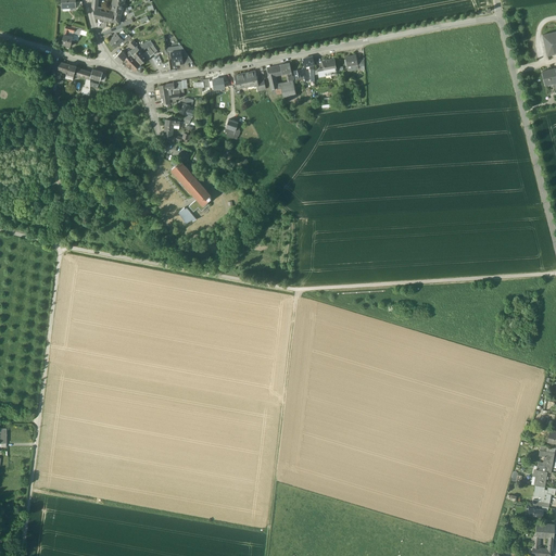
[(113,0),(99,0),(99,8),(102,8),(101,11),(109,13),(110,10),(105,9),(105,8),(112,8),(113,0)]
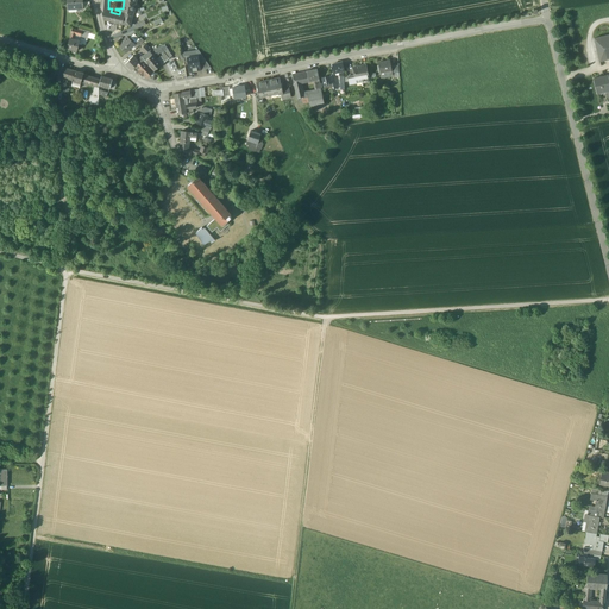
[(124,0),(123,8),(123,11),(125,12),(133,13),(136,0),(124,0)]
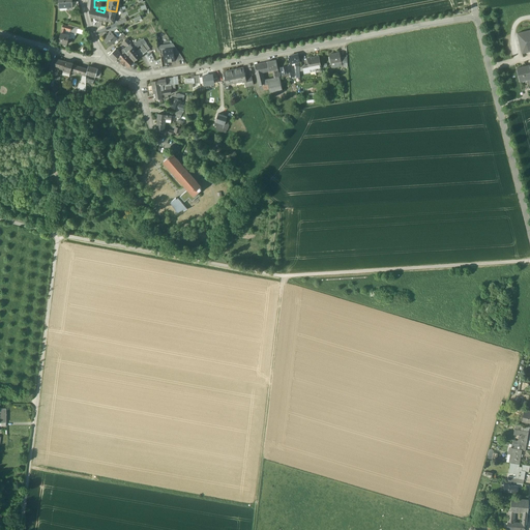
[(107,9),(105,9),(104,12),(96,10),(97,7),(94,7),(88,5),(90,17),(94,18),(94,21),(100,23),(101,20),(107,21),(109,10),(107,9)]
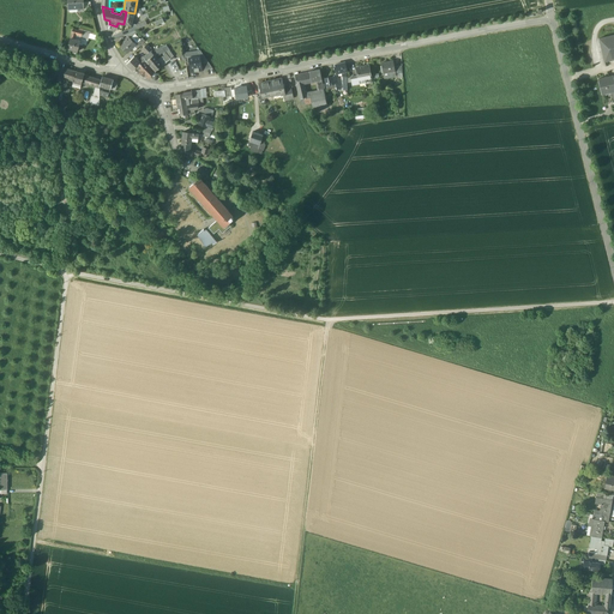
[(134,13),(126,12),(124,24),(132,26),(134,13)]
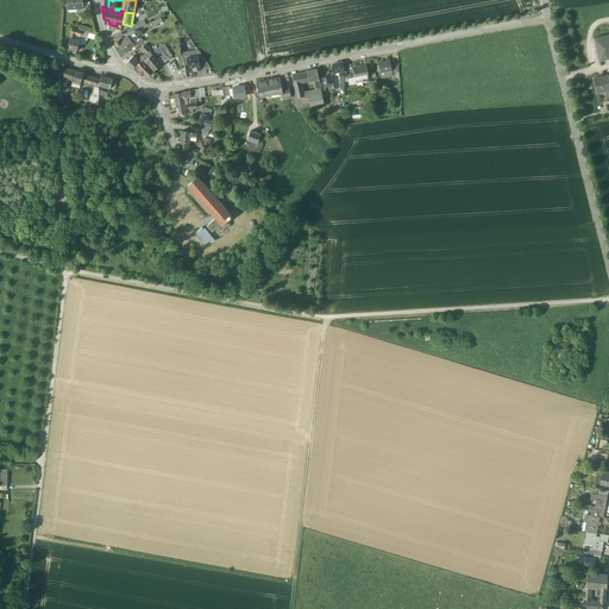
[(135,44),(129,37),(119,45),(126,52),(133,45),(136,44),(135,44)]
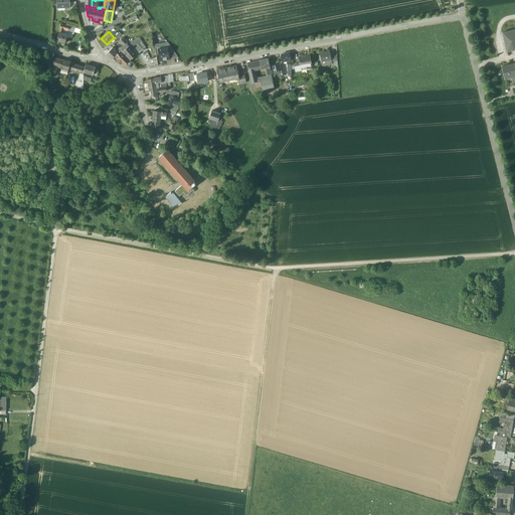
[(509,31),(502,32),(507,52),(514,50),(509,31)]
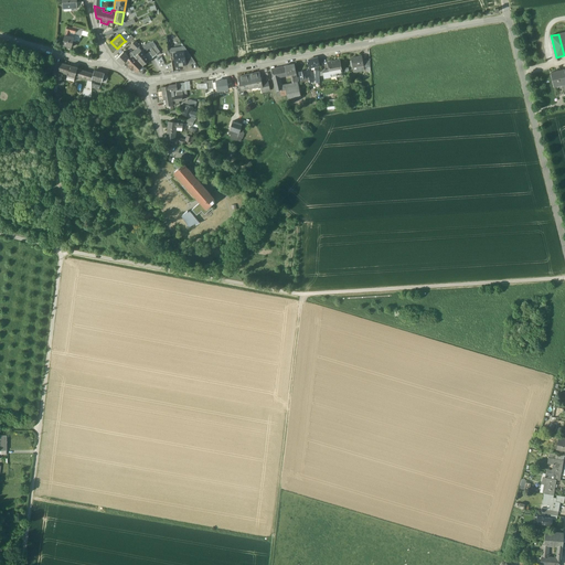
[(65,35),(62,45),(63,45),(71,48),(72,48),(74,38),(68,36),(65,35)]
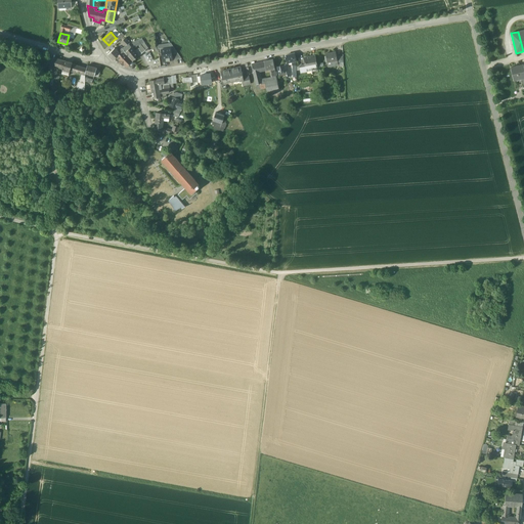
[(121,33),(116,38),(117,38),(115,39),(117,42),(124,35),(121,33)]
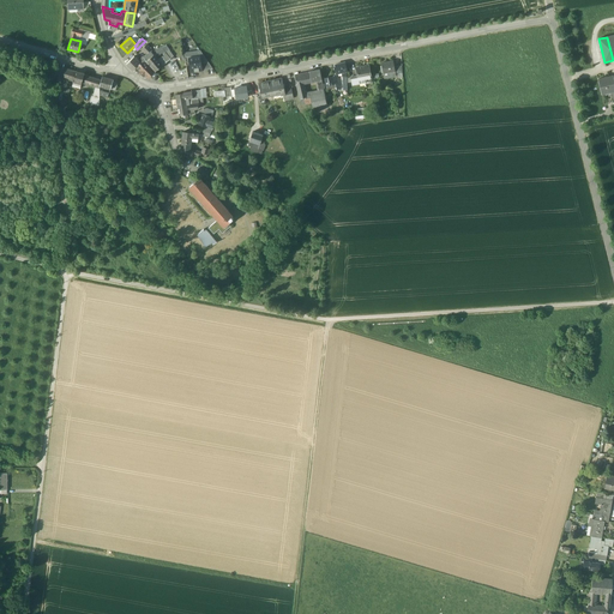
[(200,50),(184,53),(185,56),(188,56),(188,58),(200,56),(202,64),(209,62),(200,50)]
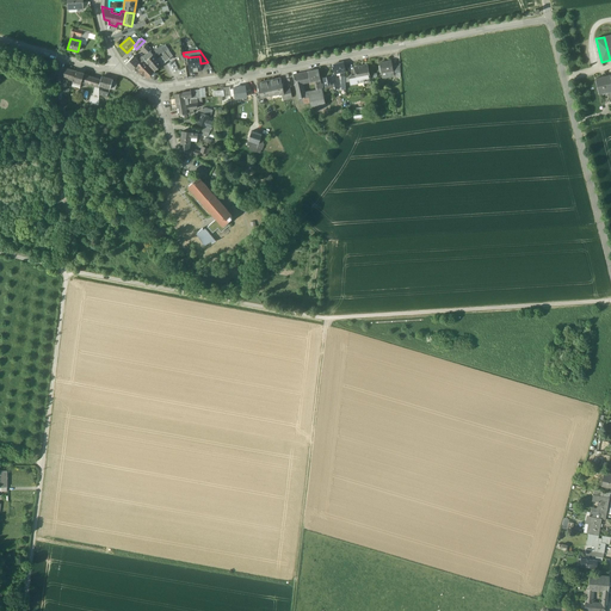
[(158,60),(156,59),(155,60),(153,56),(149,51),(147,54),(143,56),(146,60),(146,61),(154,71),(154,72),(162,65),(158,60)]
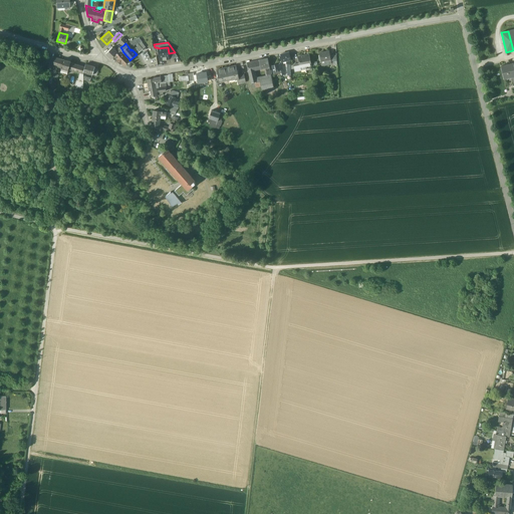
[(116,51),(112,47),(105,54),(110,59),(117,53),(117,52),(116,51)]
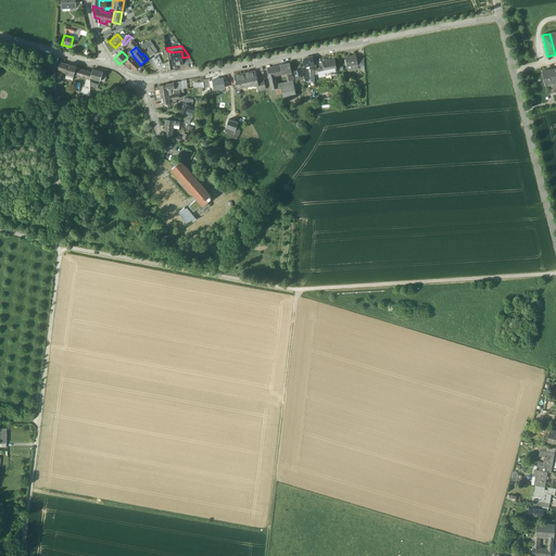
[(171,52),(171,53),(172,59),(173,66),(184,64),(182,58),(181,51),(171,52)]
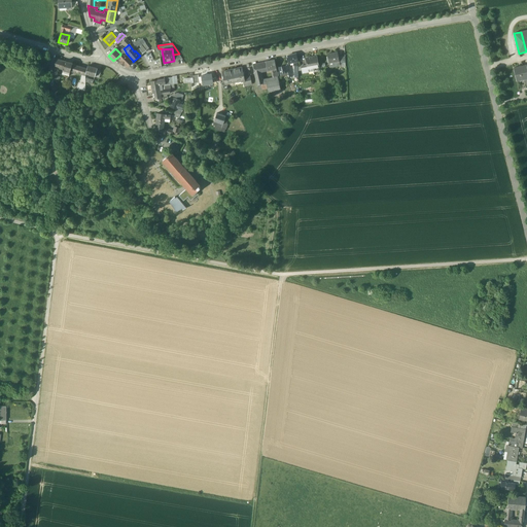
[(133,61),(126,53),(126,51),(121,56),(120,55),(117,58),(119,61),(119,62),(124,66),(125,65),(127,67),(130,65),(129,64),(133,61)]
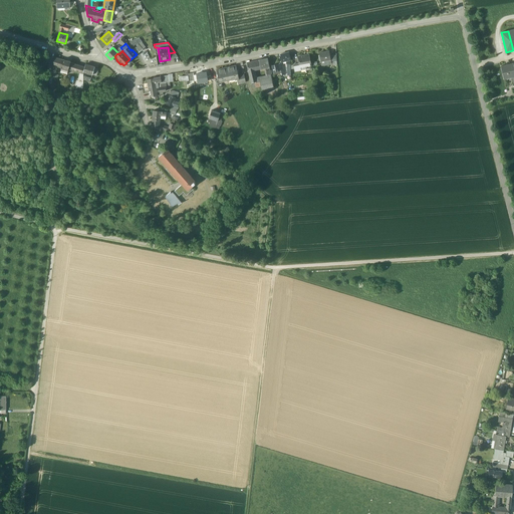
[(329,51),(319,53),(321,65),(326,65),(325,60),(330,59),(330,56),(329,51)]
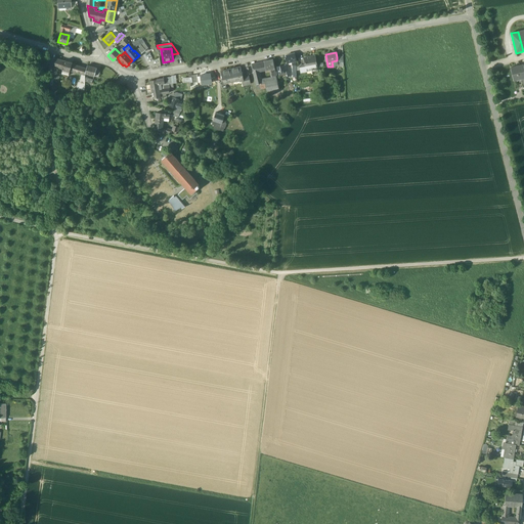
[(295,53),(287,55),(288,59),(289,62),(292,62),(296,61),(295,53)]
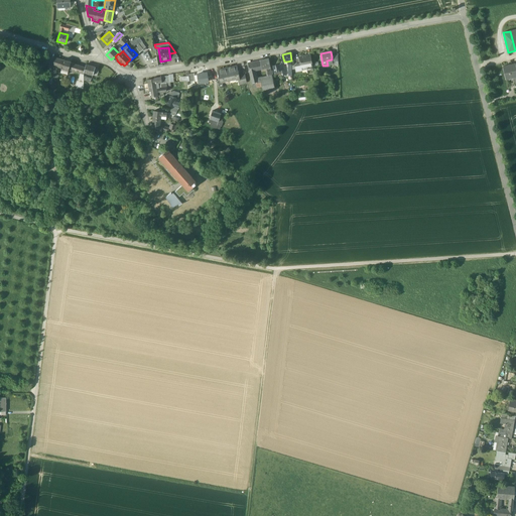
[(310,55),(299,57),(300,63),(301,68),(306,67),(307,71),(312,70),(310,55)]
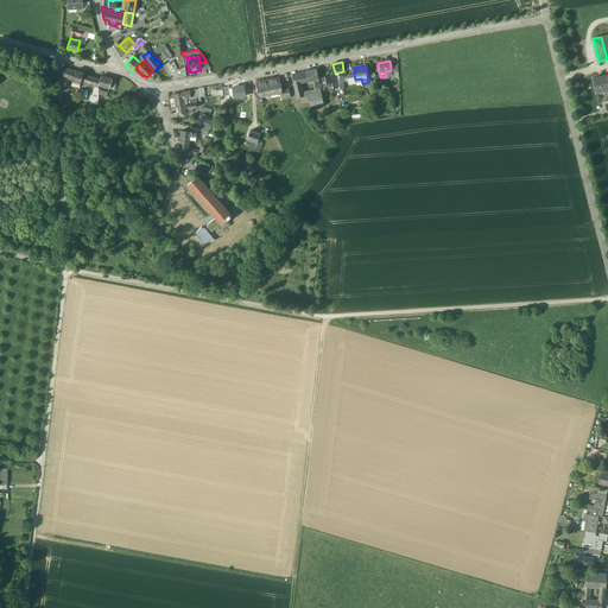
[(99,87),(99,86),(101,80),(83,74),(83,73),(75,70),(75,71),(64,68),(62,77),(73,81),(81,83),(81,82),(94,86),(99,87)]
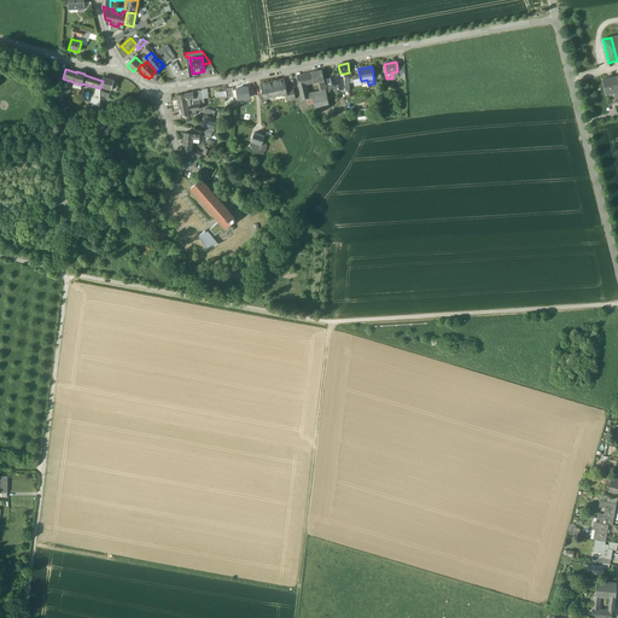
[(324,80),(322,70),(312,73),(313,82),(319,81),(324,80)]
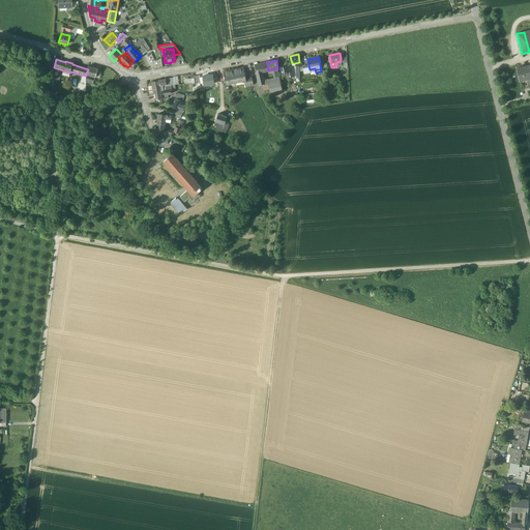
[(267,62),(255,65),(257,76),(260,75),(260,71),(268,70),(267,62)]
